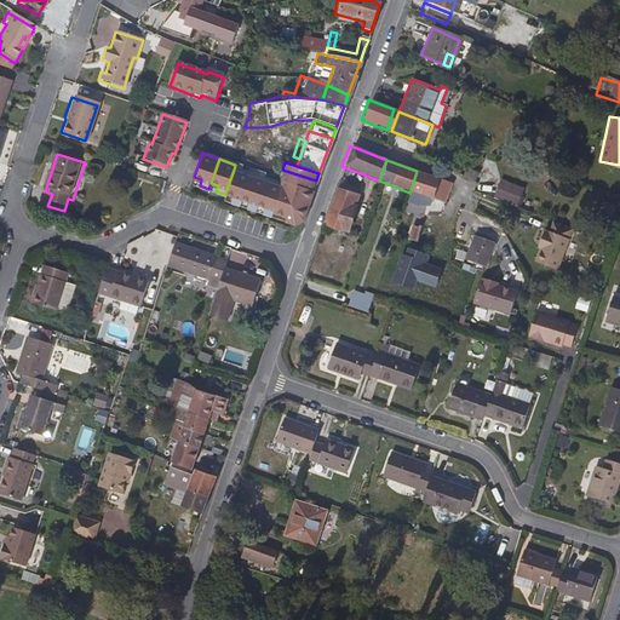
[(234,170),(225,193),(231,195),(230,202),(239,205),(240,199),(250,176),(234,170)]
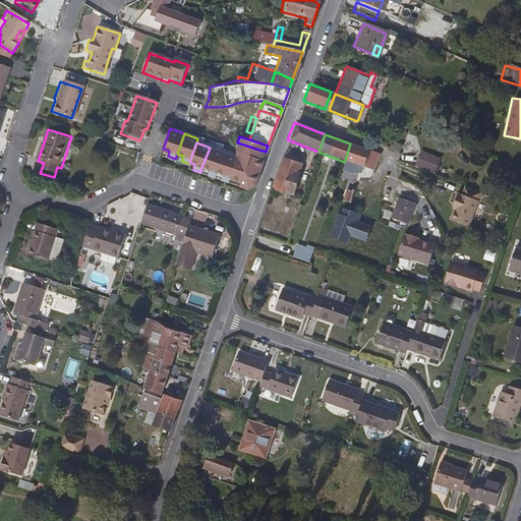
[(266,152),(240,143),(237,153),(246,156),(244,160),(251,162),(252,159),(263,162),(266,152)]
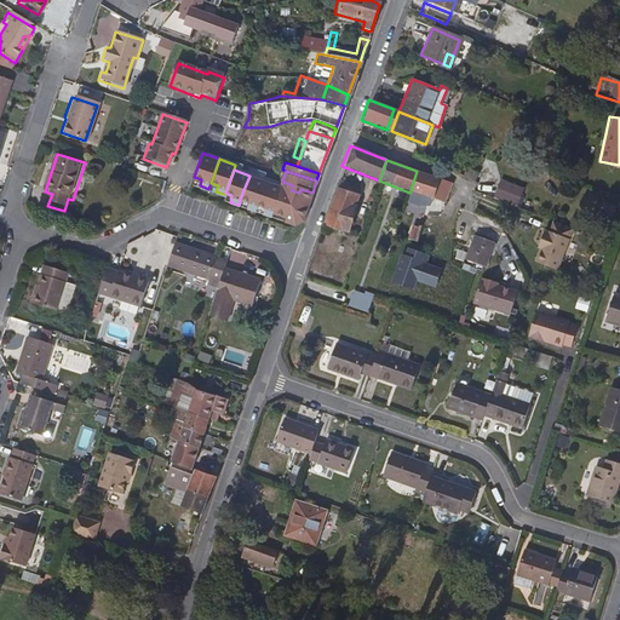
[(440,202),(446,183),(417,171),(411,190),(429,197),(440,202)]
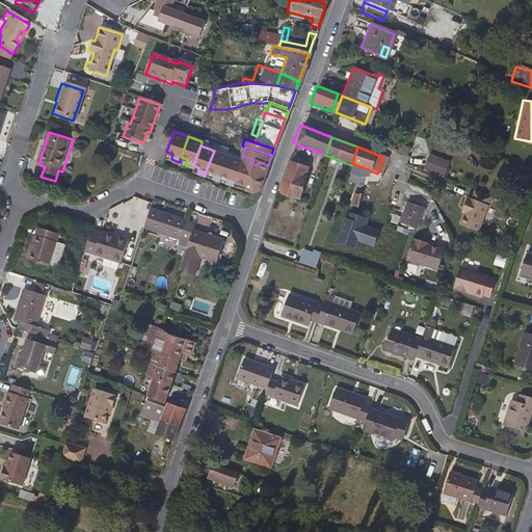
[(220,176),(228,155),(214,151),(206,170),(213,173),(211,178),(218,181),(220,176)]
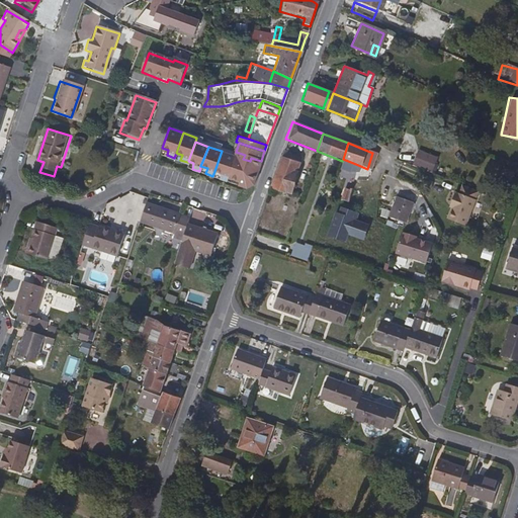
[(228,175),(234,156),(222,151),(214,171),(221,173),(219,178),(226,180),(228,175)]
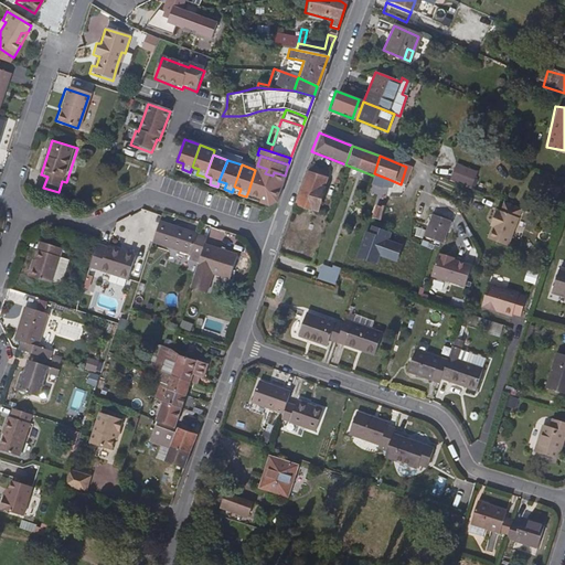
[(257,166),(255,170),(248,191),(260,196),(258,201),(267,204),(275,201),(285,176),(274,172),(273,176),(265,173),(267,169),(257,166)]
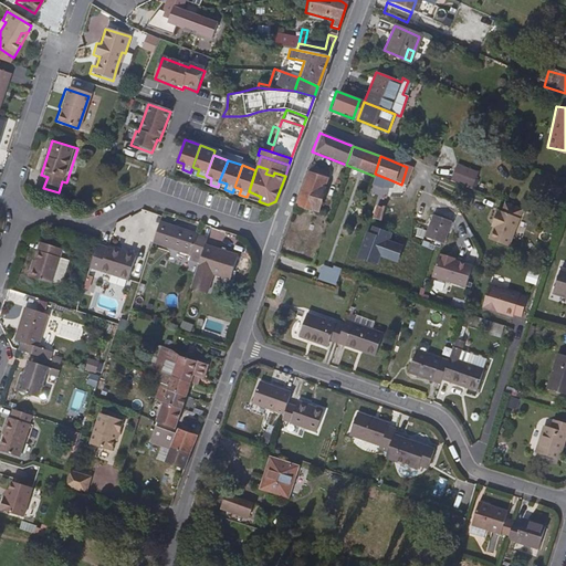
[(308,211),(318,179),(315,178),(317,169),(307,166),(293,206),(308,211)]
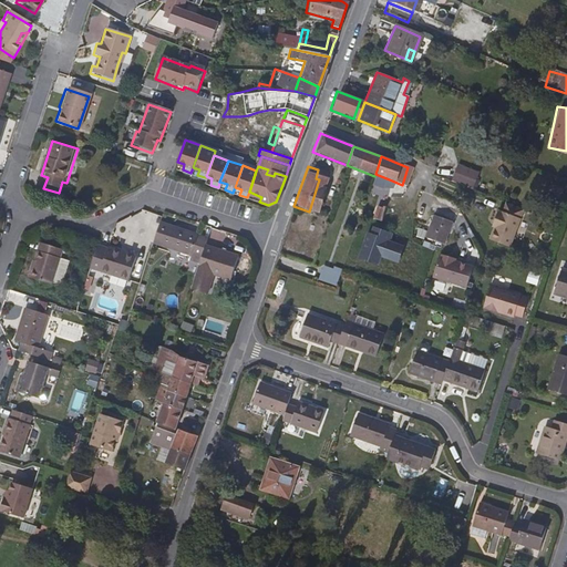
[(470,192),(475,176),(455,167),(449,183),(470,192)]
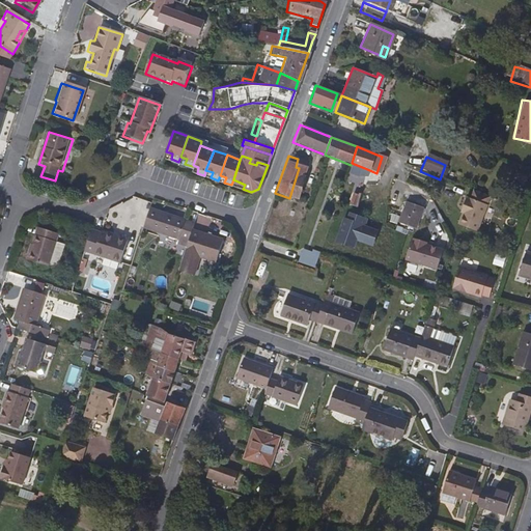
[(366,174),(367,169),(352,163),(351,165),(347,172),(358,175),(366,174)]
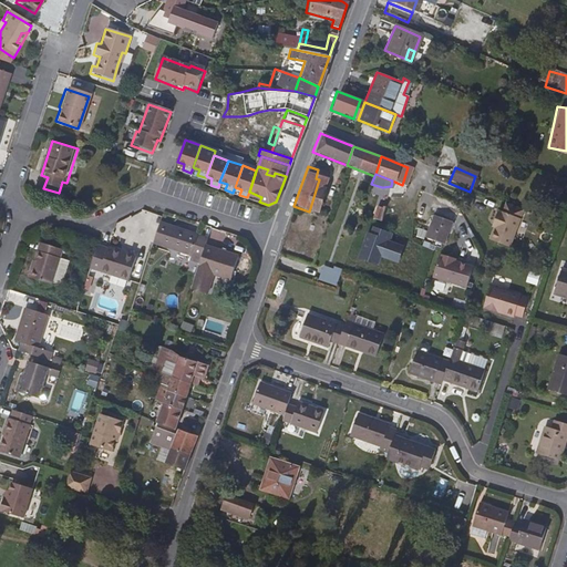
[(381,223),(385,208),(381,206),(380,208),(377,206),(371,219),(381,223)]
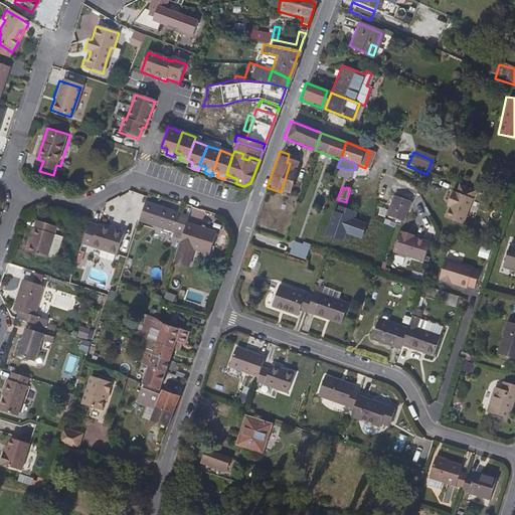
[(461,226),(470,201),(453,194),(453,195),(450,194),(446,204),(449,205),(443,219),(461,226)]
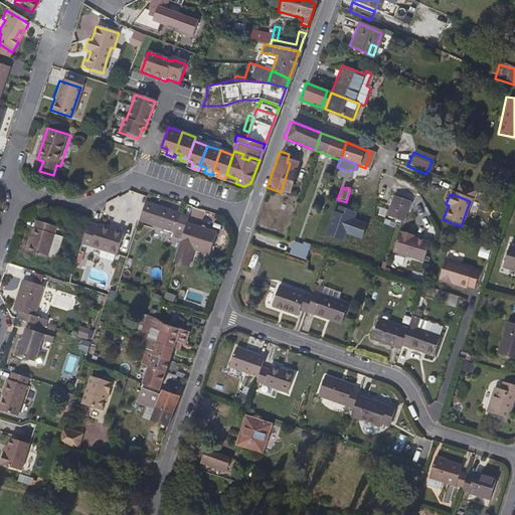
[(401,220),(407,202),(393,196),(390,206),(386,215),(401,220)]
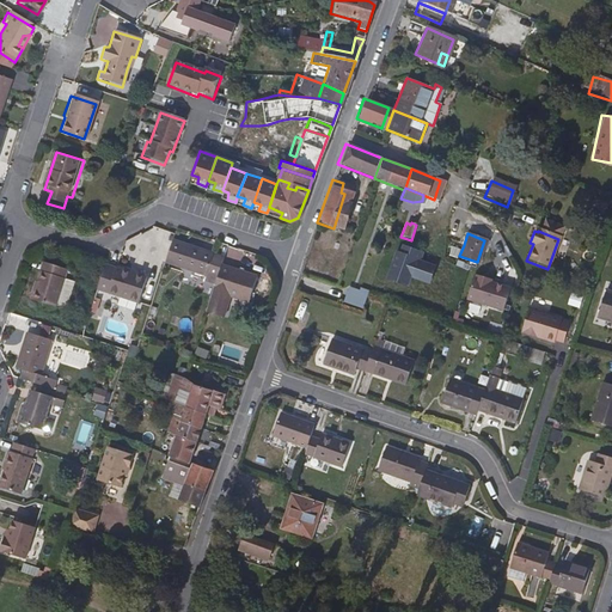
[(176,263),(183,239),(171,236),(164,259),(176,263)]
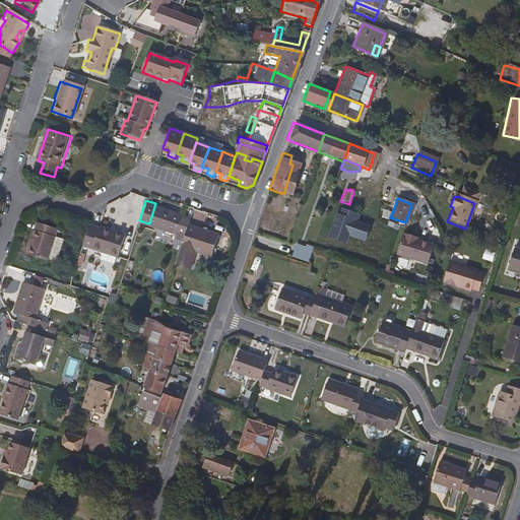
[(183,236),(187,221),(190,215),(175,210),(155,203),(149,223),(172,232),(183,236)]
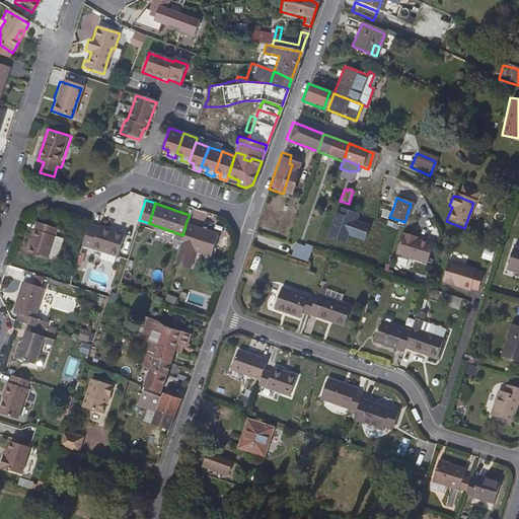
[(349,243),(352,235),(367,240),(372,226),(356,221),(359,214),(345,210),(343,216),(340,215),(331,237),(349,243)]
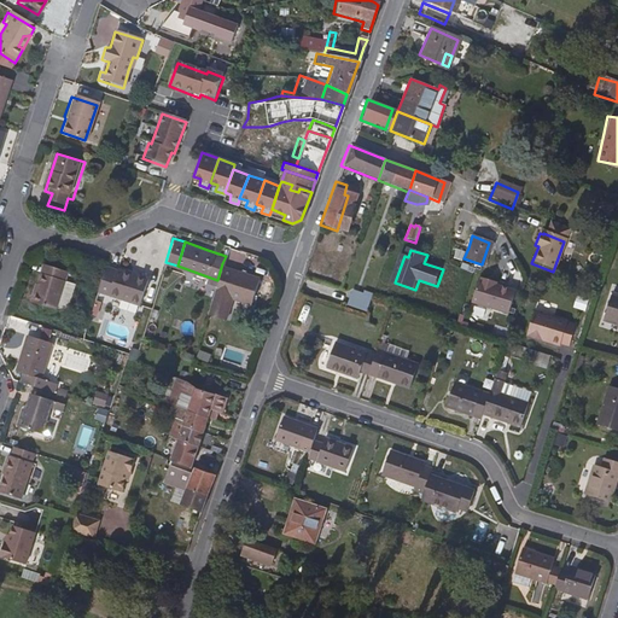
[(50,310),(64,268),(38,260),(23,302),(50,310)]
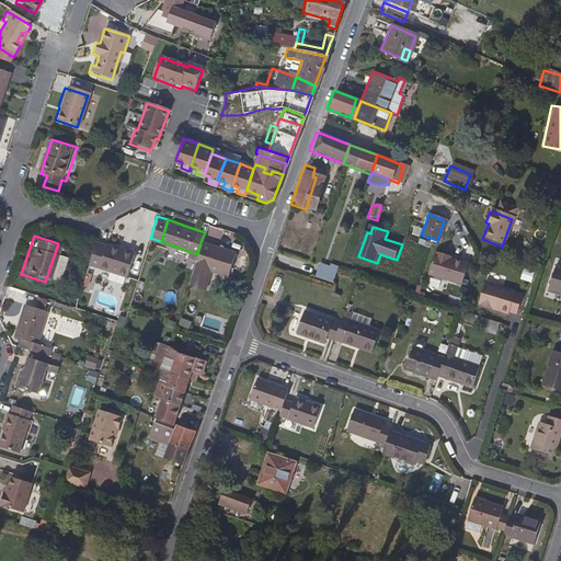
[(226,275),(233,250),(202,239),(197,254),(194,264),(226,275)]
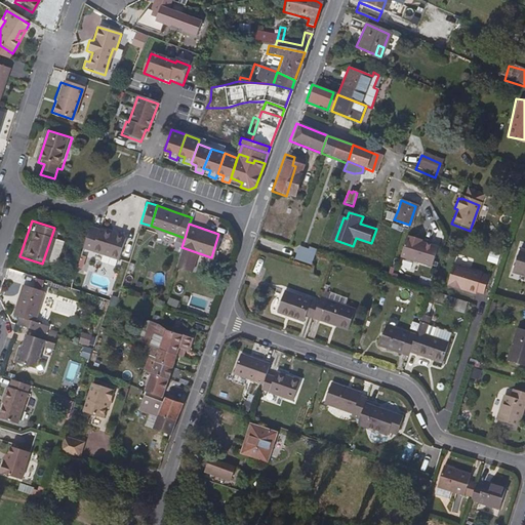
[(114,267),(121,243),(85,232),(78,255),(114,267)]
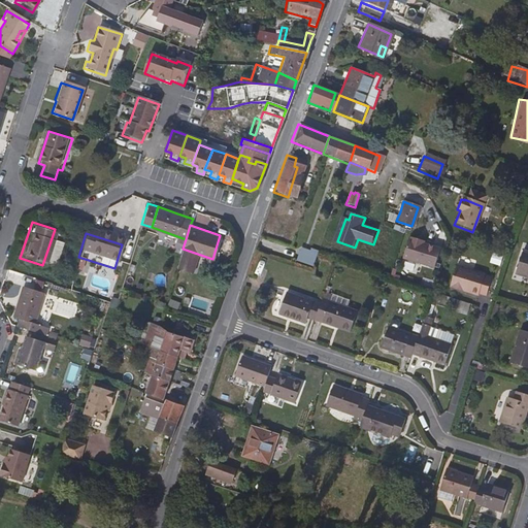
[(423,240),(410,236),(410,238),(408,238),(402,258),(433,268),(440,249),(423,242),(423,240)]
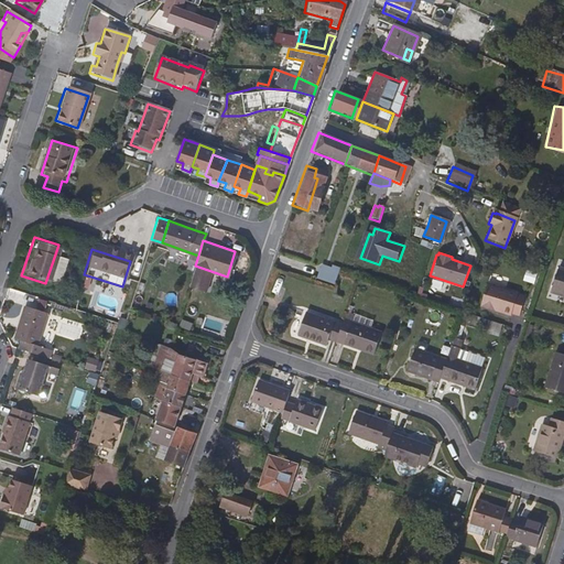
[(335,284),(340,268),(333,266),(333,268),(323,264),(317,279),(335,284)]
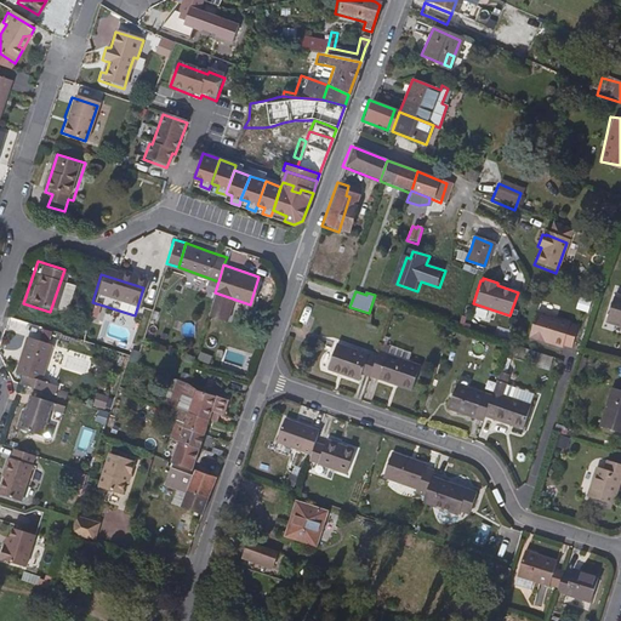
[(620,325),(620,292),(616,291),(605,320),(620,325)]
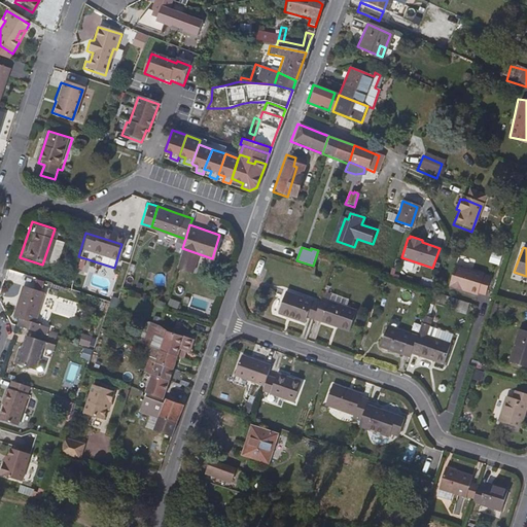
[(485,295),(490,278),(483,276),(483,274),(455,265),(448,285),(477,294),(477,292),(485,295)]
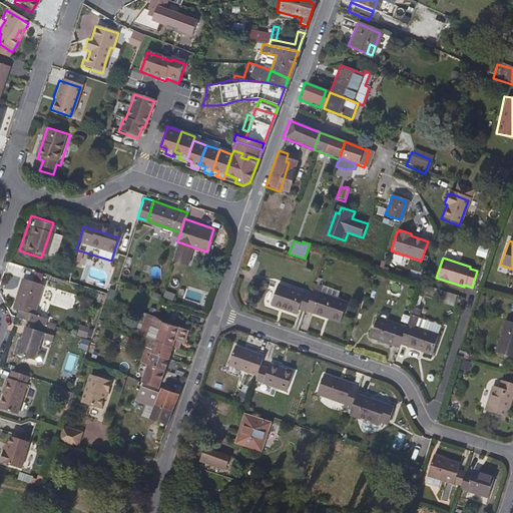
[(38,315),(46,286),(17,277),(8,305),(15,308),(13,315),(32,321),(34,314),(38,315)]
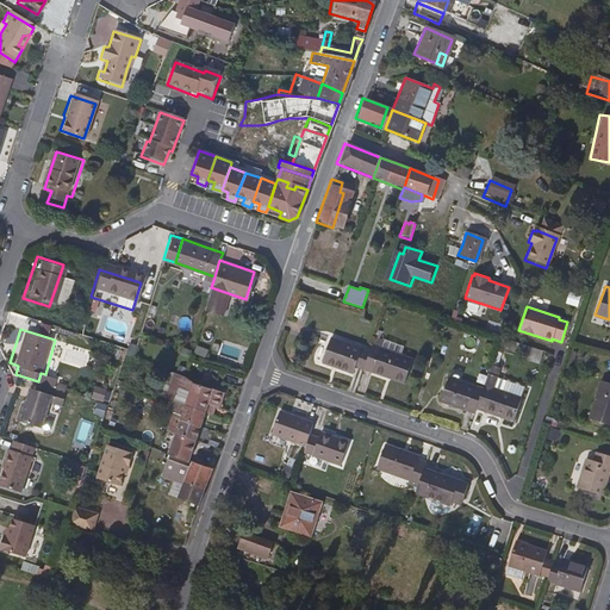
[(362,366),(368,349),(327,336),(317,363),(350,374),(353,368),(361,372),(362,366)]
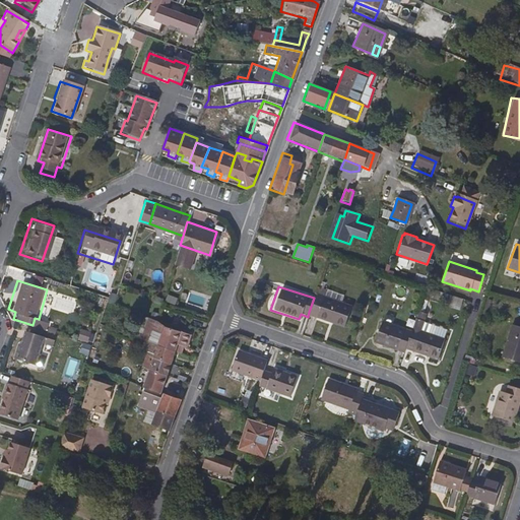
[(341,328),(349,303),(316,291),(314,298),(309,312),(314,314),(313,319),(341,328)]
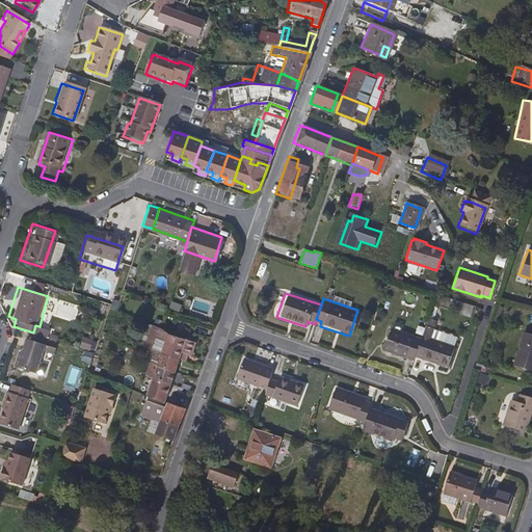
[(415,357),(419,344),(421,338),(392,327),(384,350),(414,361),(415,360),(415,357)]
